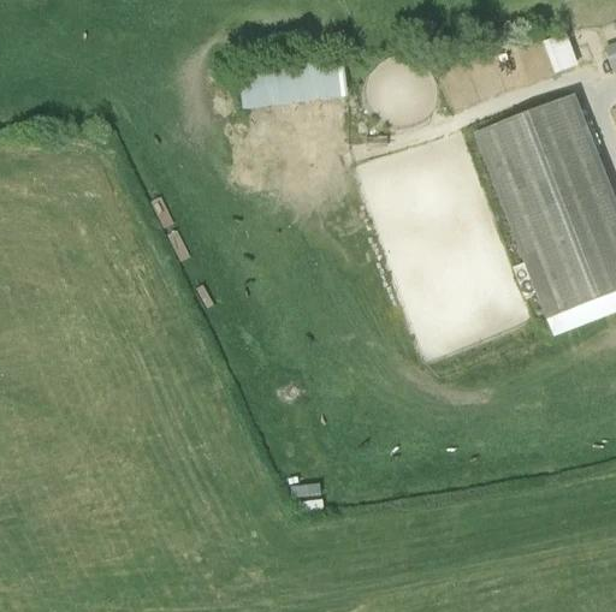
[(566,30),(542,39),(554,71),(578,63),(566,30)]
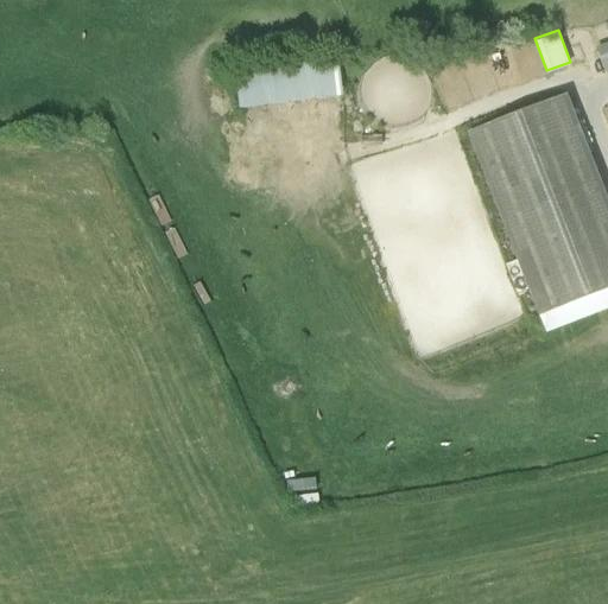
[(607,42),(596,48),(605,68),(607,67),(607,42)]
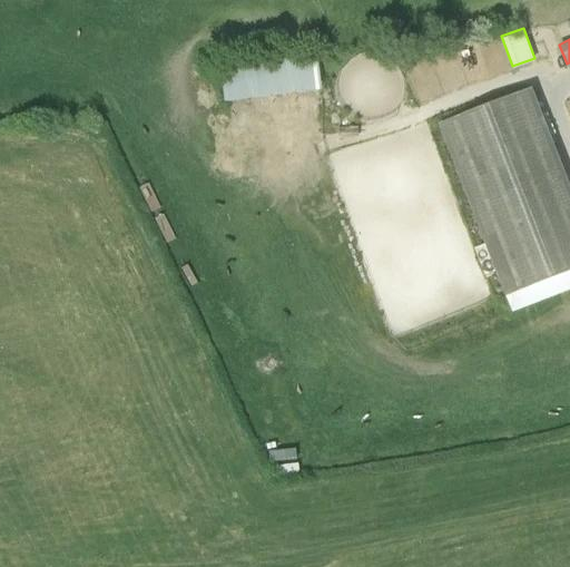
[(320,119),(317,52),(248,55),(249,94),(296,93),(297,119),(320,119)]
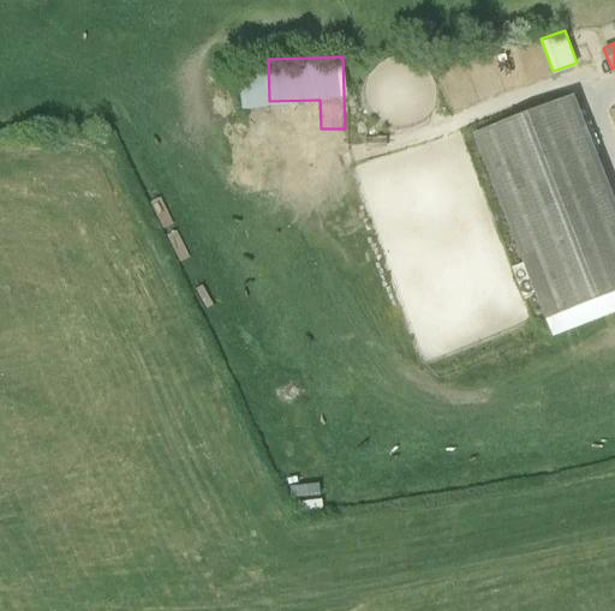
[(513,85),(479,95),(483,108),(517,99),(513,85)]
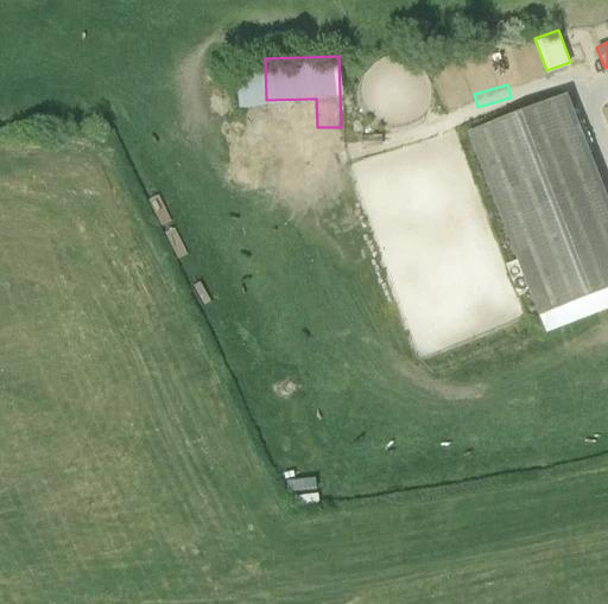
[(607,214),(562,97),(468,133),(545,332),(607,307),(607,214)]
